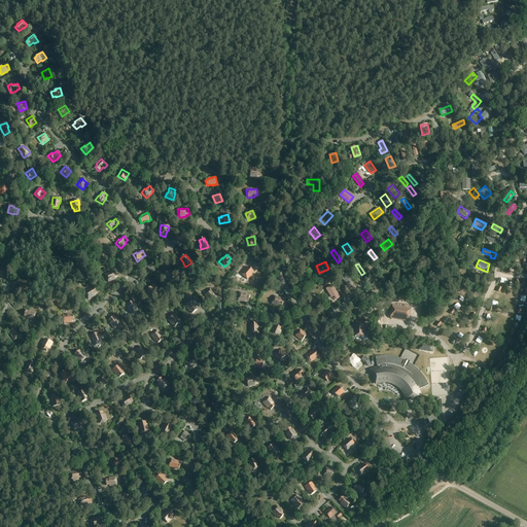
[(251,274),(253,271),(249,267),(245,272),(244,271),(241,274),(247,280),(252,274),(251,274)]
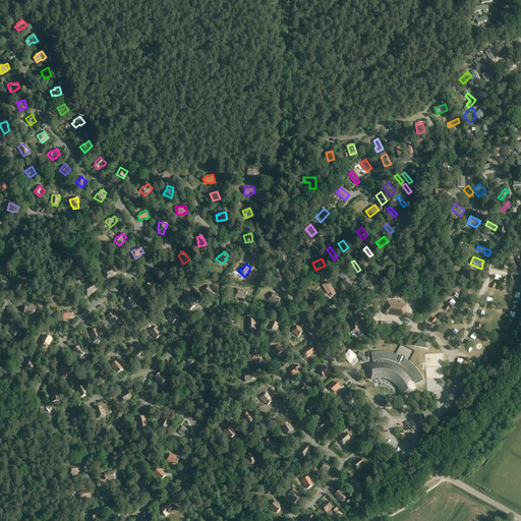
[(113,275),(116,274),(113,268),(108,271),(108,270),(104,272),(107,279),(113,276),(113,275)]
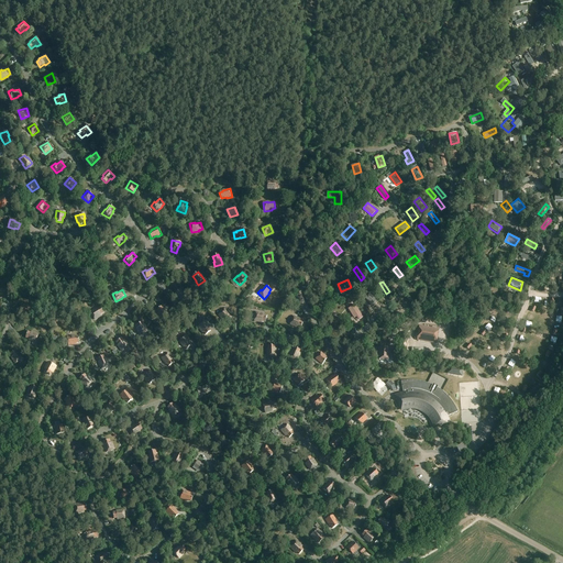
[(183,293),(180,290),(175,294),(179,298),(178,299),(181,304),(188,298),(183,291),(183,293)]
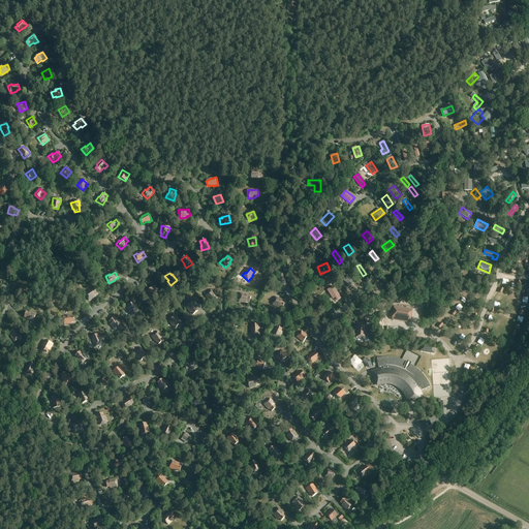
[(354,283),(349,275),(343,279),(349,287),(354,283)]
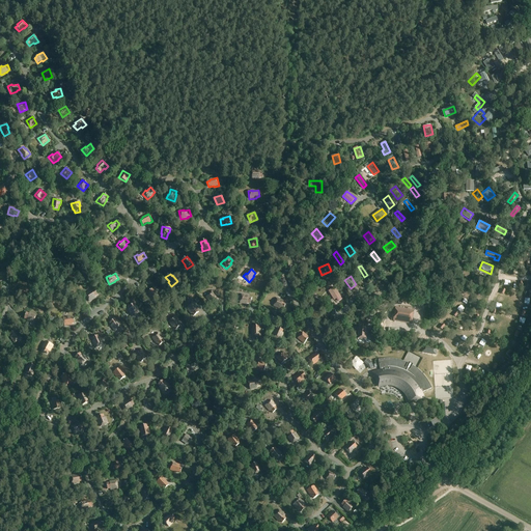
[(30,295),(29,286),(22,287),(22,288),(19,289),(20,296),(25,295),(26,296),(30,295)]
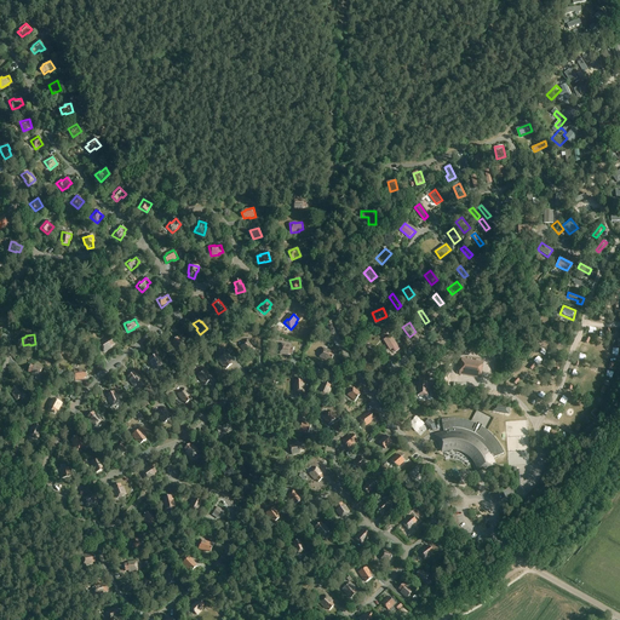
[(384,339),(391,350),(399,345),(391,334),(384,339)]
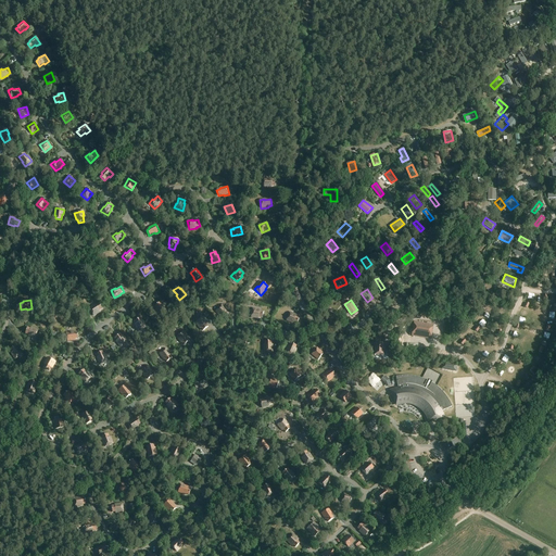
[(339,315),(342,313),(344,316),(348,315),(340,301),(333,304),(339,315)]
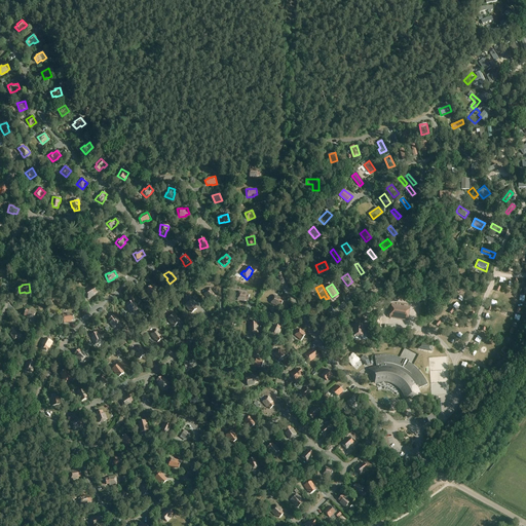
[(151,299),(158,294),(153,288),(153,289),(151,287),(146,290),(149,294),(149,295),(151,299)]
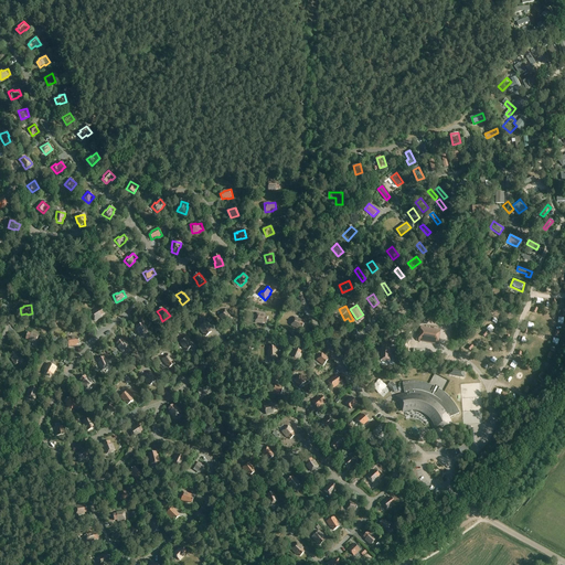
[(100,316),(104,313),(100,309),(95,312),(94,311),(91,313),(95,321),(102,317),(100,316)]
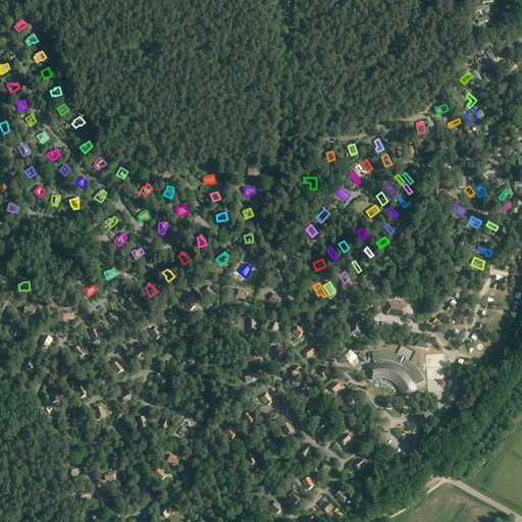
[(211,299),(215,295),(211,291),(211,290),(208,286),(203,293),(208,297),(211,299)]
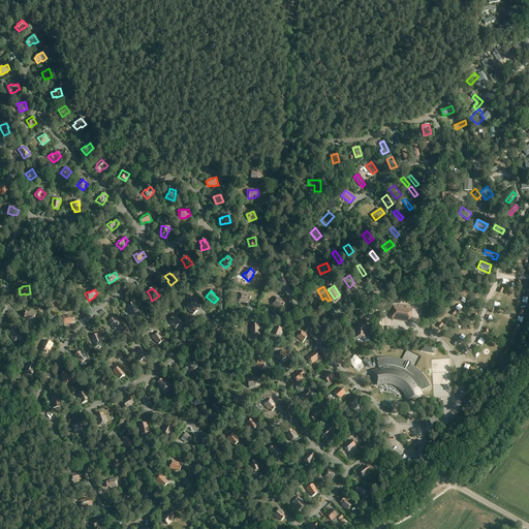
[(249,303),(250,297),(245,296),(245,294),(241,293),(239,302),(246,303),(246,302),(249,303)]
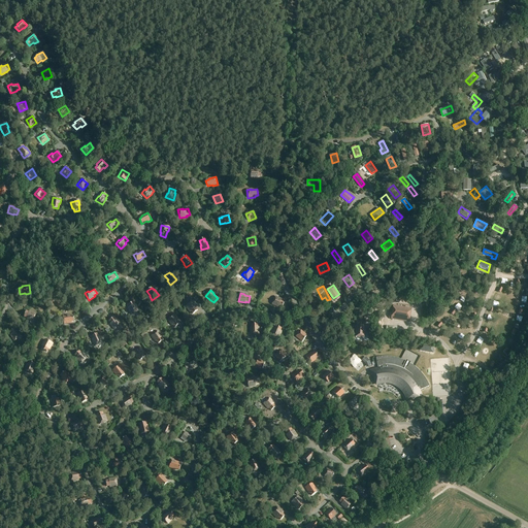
[(282,307),(285,302),(279,300),(279,299),(275,297),(272,304),(278,307),(278,306),(282,307)]
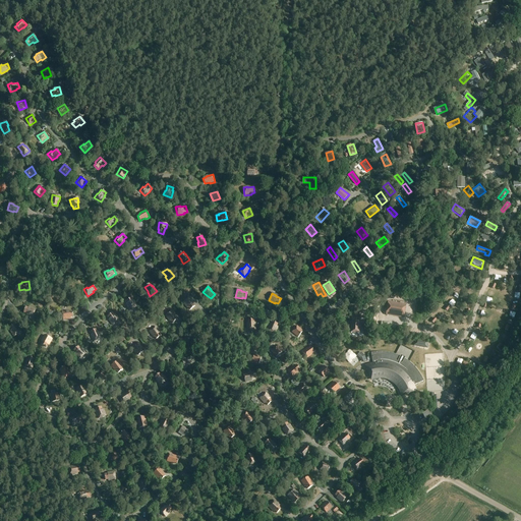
[(129,310),(136,307),(133,301),(132,301),(131,298),(126,300),(128,305),(127,306),(129,310)]
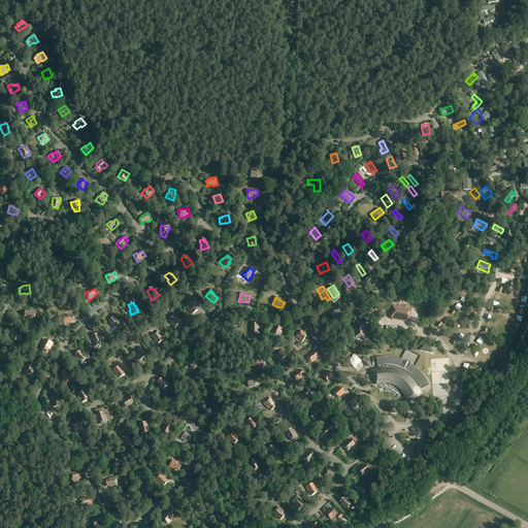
[(193,315),(197,310),(194,306),(195,305),(192,302),(186,306),(190,312),(191,311),(193,315)]
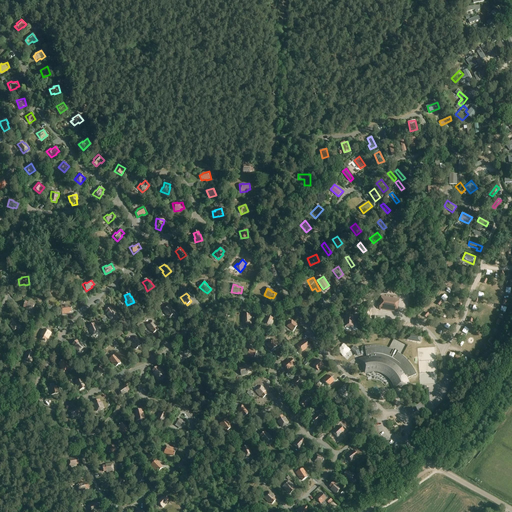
[(396,312),(399,300),(381,297),(379,309),(396,312)]
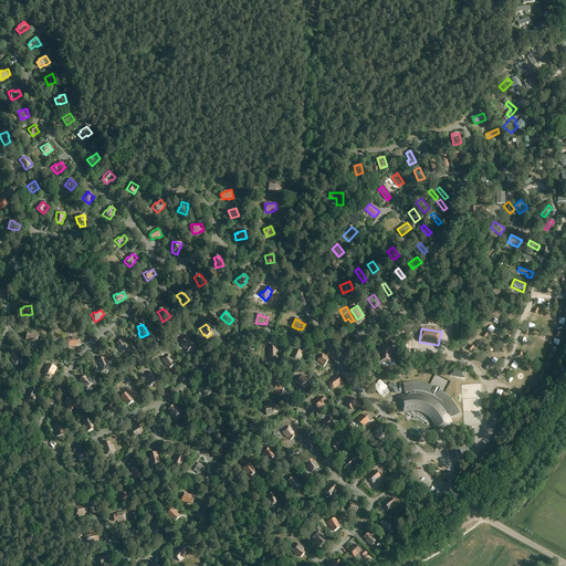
[(35,344),(39,336),(31,334),(31,335),(28,334),(25,339),(31,342),(31,343),(35,344)]
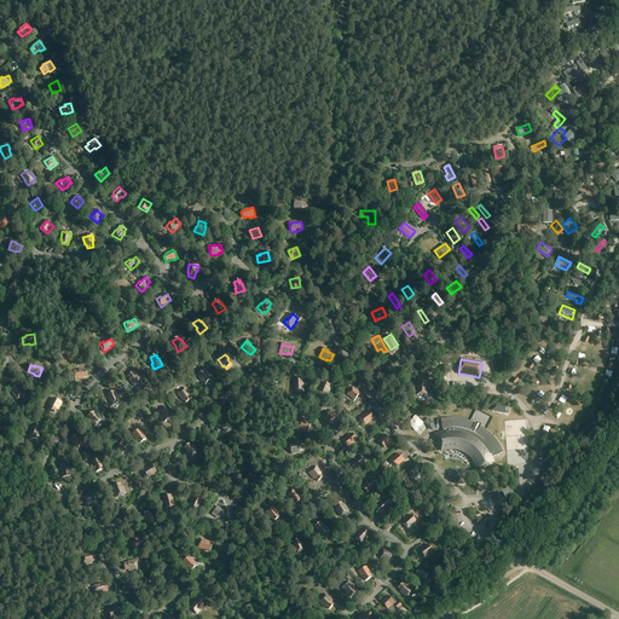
[(82,370),(81,369),(74,371),(75,380),(80,379),(80,377),(87,377),(86,370),(82,370)]
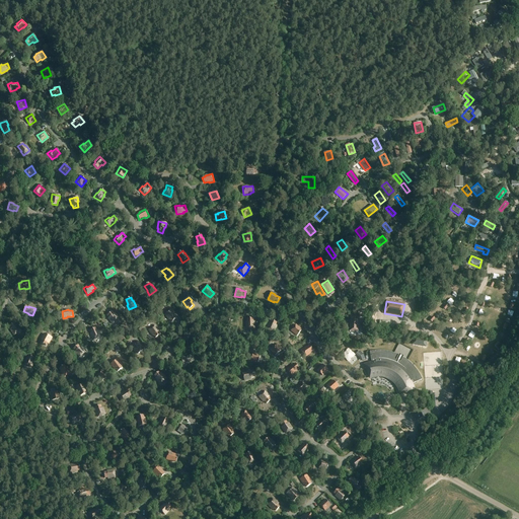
[(172,322),(176,318),(173,314),(174,313),(171,310),(165,314),(169,320),(170,319),(172,322)]
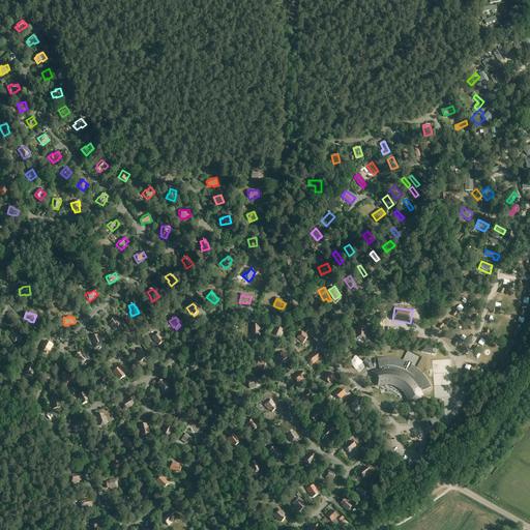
[(115,331),(121,326),(117,321),(116,321),(114,319),(110,322),(113,327),(112,327),(115,331)]
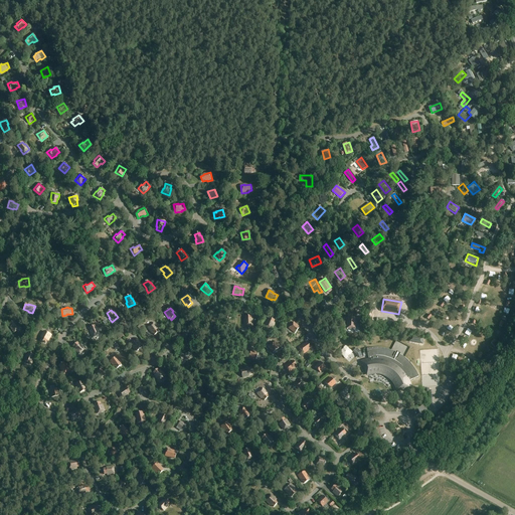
[(251,322),(250,316),(245,316),(245,320),(244,320),(244,326),(252,326),(252,322),(251,322)]
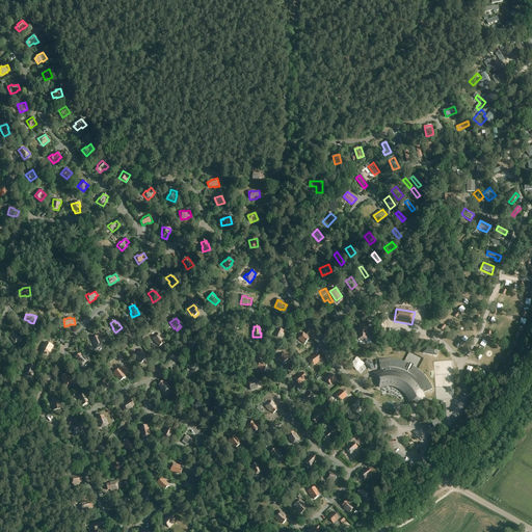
[(283,334),(284,330),(277,328),(275,334),(274,334),(273,338),(281,341),(283,335),(283,334)]
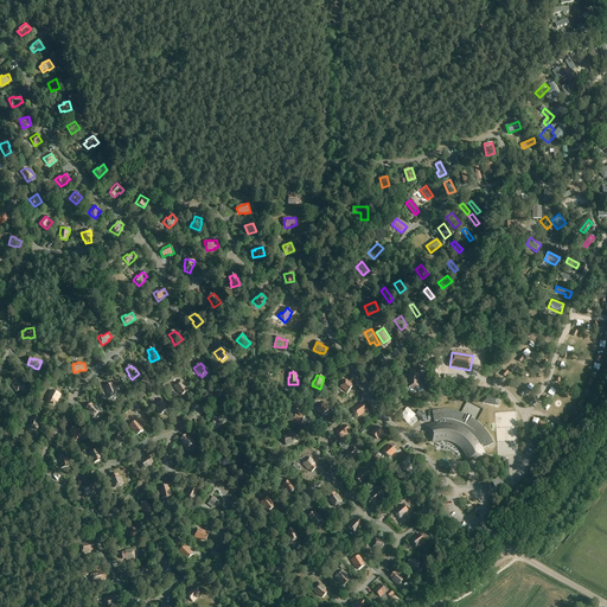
[(419,389),(419,378),(417,378),(417,375),(411,375),(411,379),(409,379),(409,388),(419,389)]
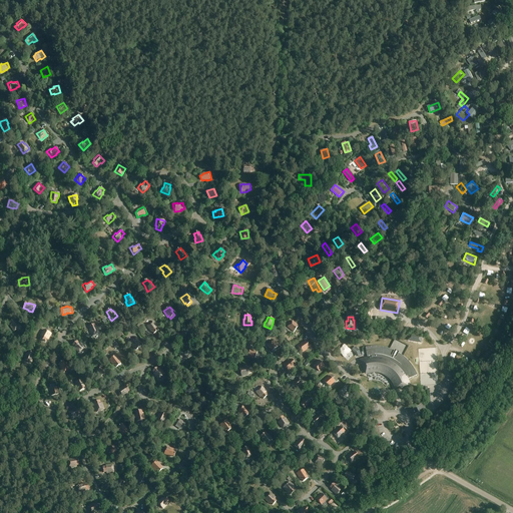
[(14,332),(20,327),(17,322),(16,322),(14,320),(9,323),(12,327),(11,328),(14,332)]
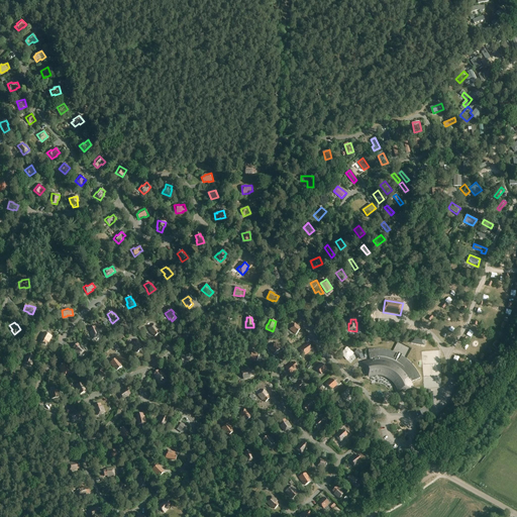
[(296,334),(301,328),(295,323),(290,329),(296,334)]
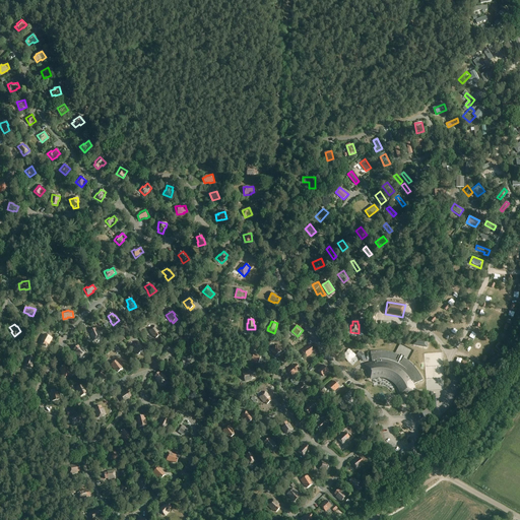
[(155,338),(160,335),(157,330),(158,330),(155,326),(149,331),(153,336),(155,338)]
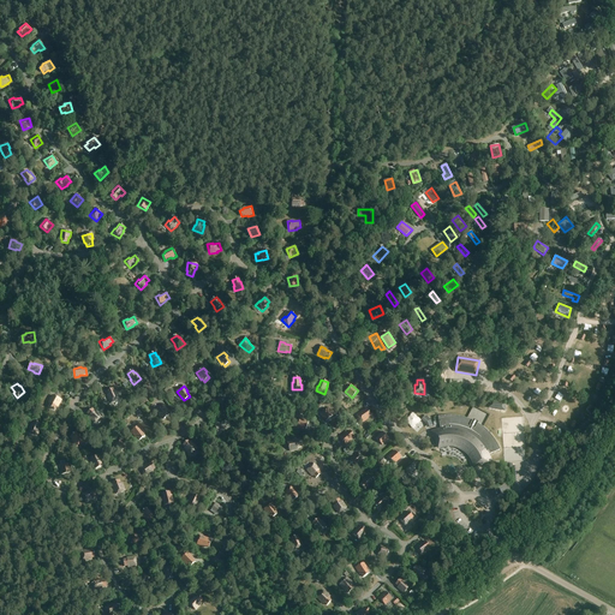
[(111,402),(119,399),(115,392),(114,392),(113,388),(107,392),(109,398),(108,398),(111,402)]
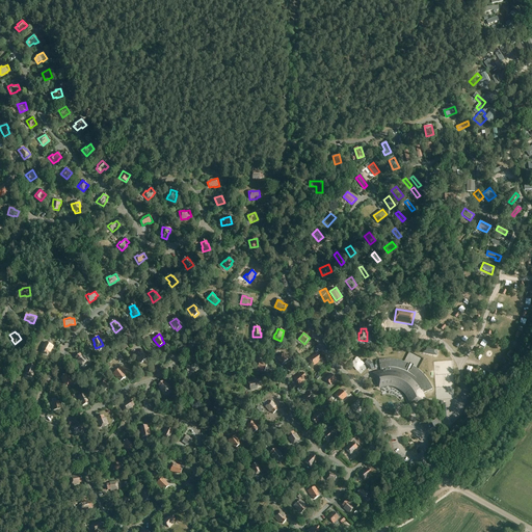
[(51,350),(53,346),(46,342),(43,348),(44,349),(42,352),(47,354),(50,350),(51,350)]
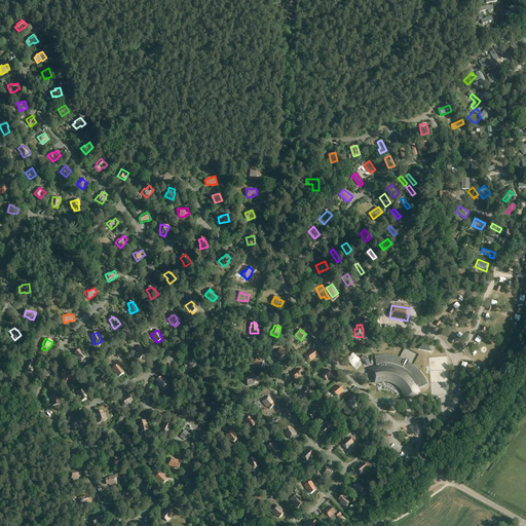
[(140,359),(145,355),(141,350),(142,350),(139,346),(133,351),(137,357),(138,357),(140,359)]
